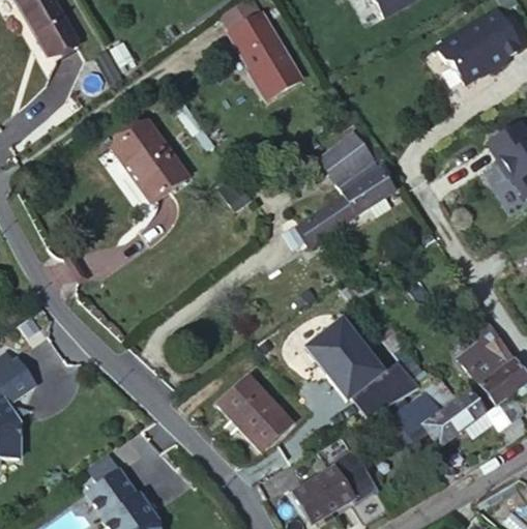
[(17,0),(48,54),(75,39),(52,0),(17,0)]
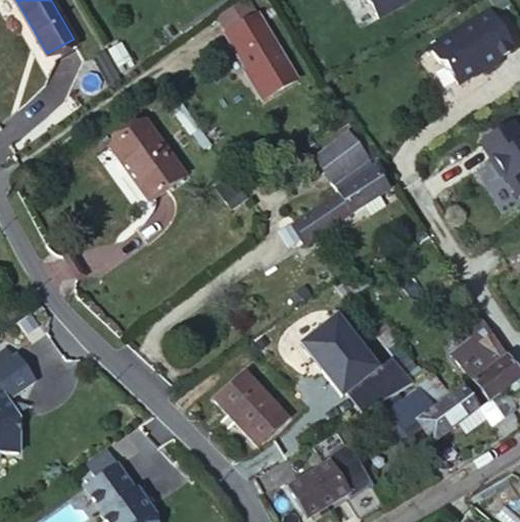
[(233,31),(264,9),(256,0),(242,0),(222,14),(233,31)]
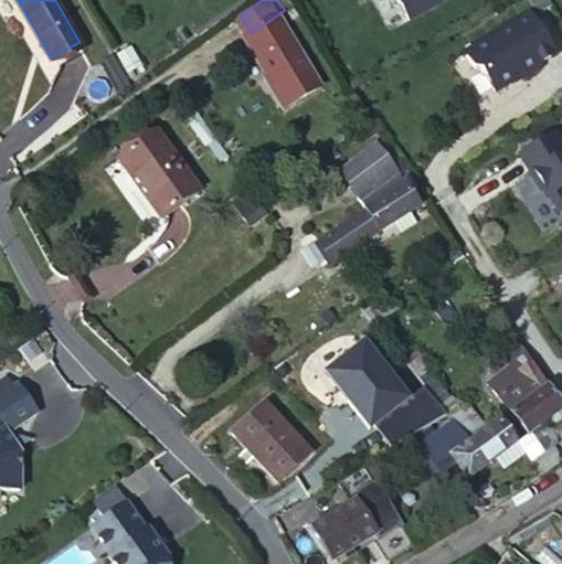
[(401,0),(411,18),(442,0),(401,0)]
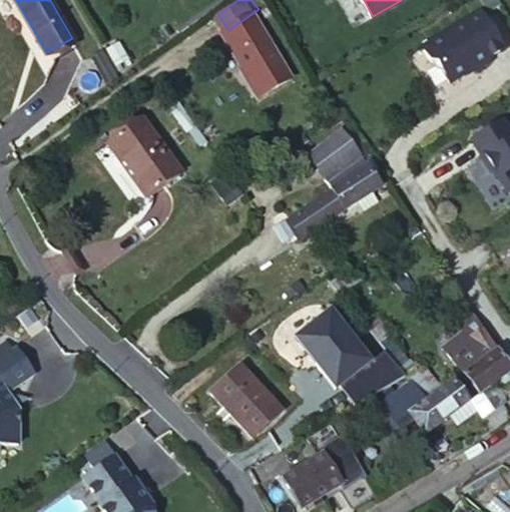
[(300,67),(259,9),(228,30),(251,62),(271,89),(300,67)]
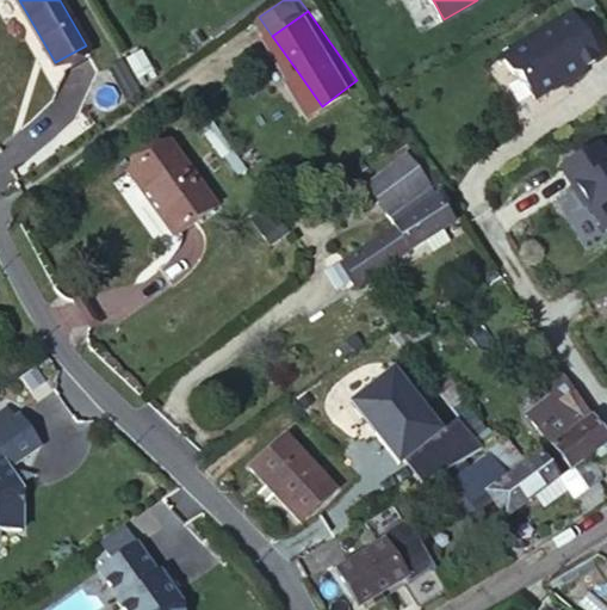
[(519,69),(532,93),(562,76),(564,80),(582,69),(580,66),(599,56),(574,11),(502,50),(511,67),(519,69)]
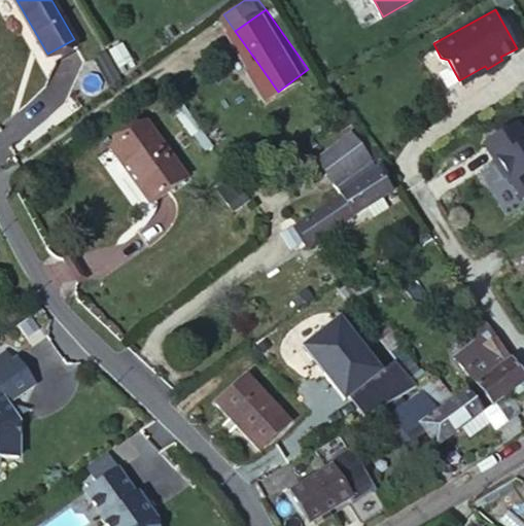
[(274,94),(278,92),(258,64),(254,68),(274,94)]
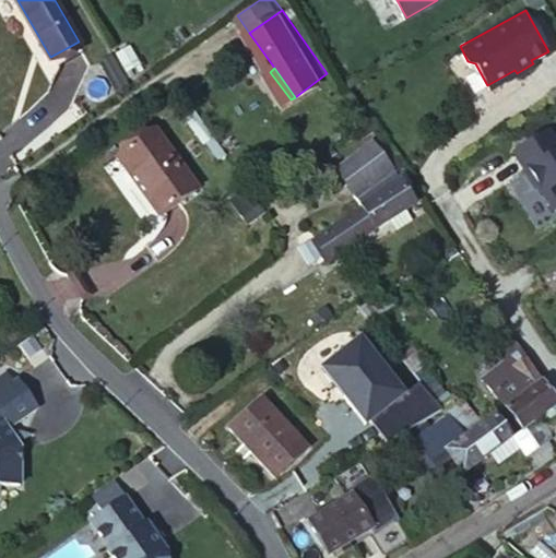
[(555,138),(548,127),(515,149),(527,167),(524,168),(535,185),(537,183),(554,209),(555,208),(555,138)]
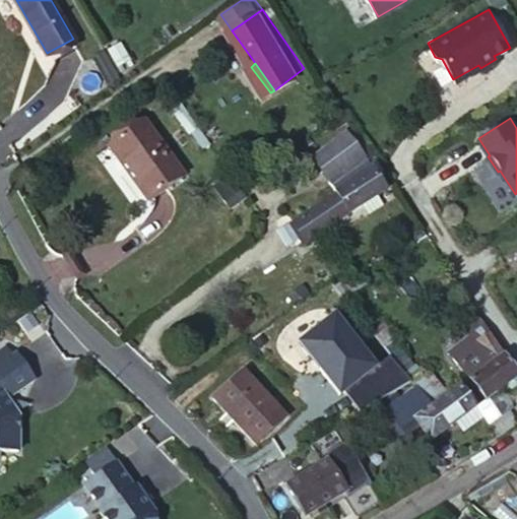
[(151,198),(185,173),(146,121),(110,147),(124,166),(127,164),(151,198)]
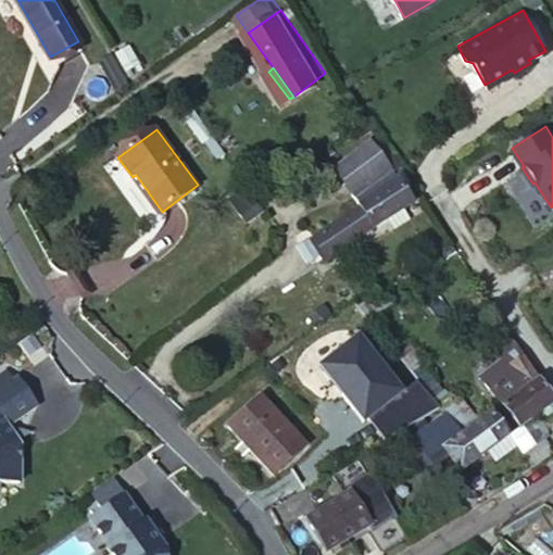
[(354,193),(392,167),(375,140),(336,166),(354,193)]
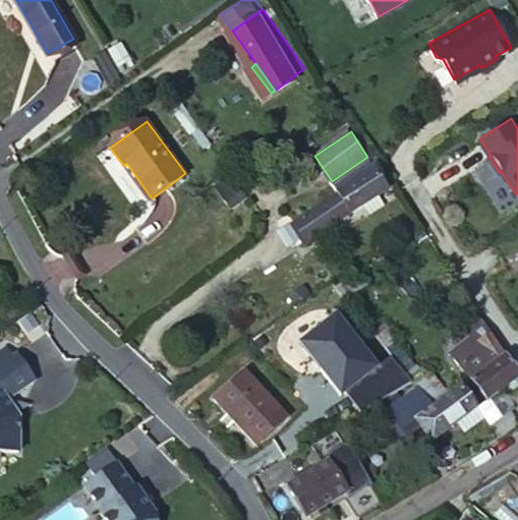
[(394,183),(373,153),(367,157),(388,188),(394,183)]
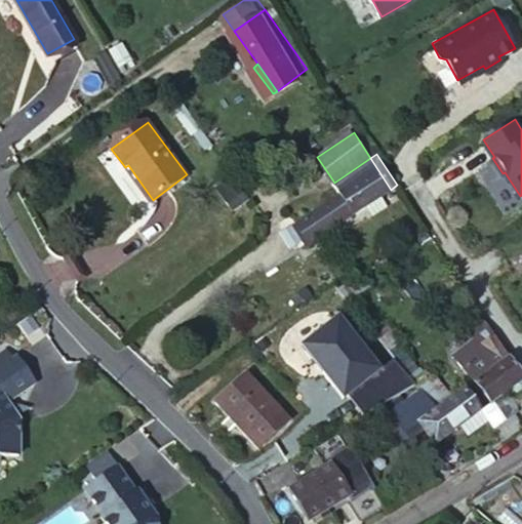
[(391,190),(370,158),(334,183),(340,193),(355,213),(366,206),(382,196),(391,190)]
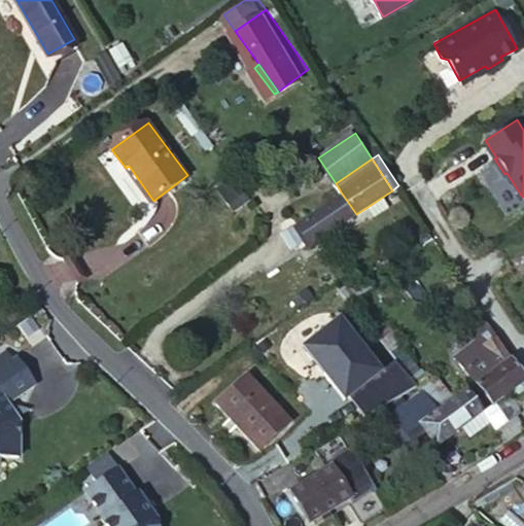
[(356,214),(342,194),(300,222),(313,244),(356,214)]
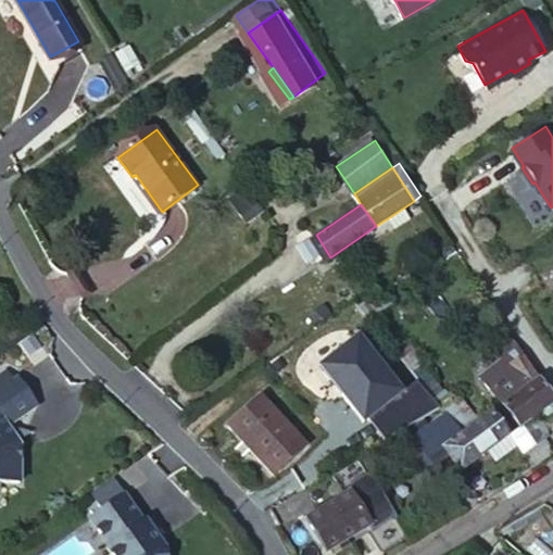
[(410,216),(404,207),(388,218),(393,228),(410,216)]
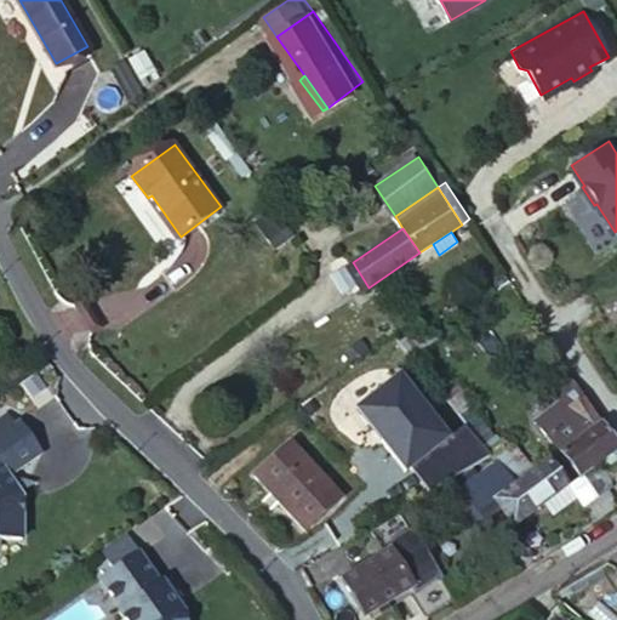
[(369,288),(353,262),(347,267),(363,293),(369,288)]
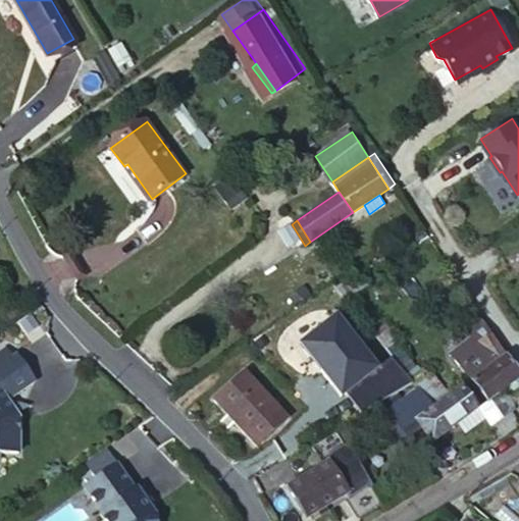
[(338,276),(348,270),(342,260),(332,267),(338,276)]
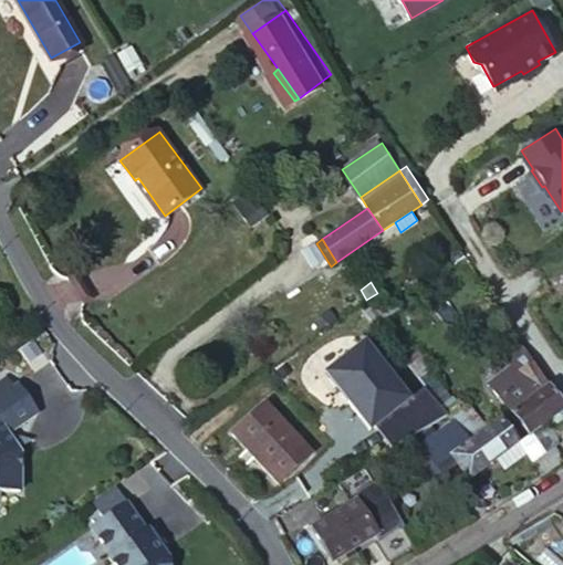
[(361,418),(403,389),(367,338),(326,367),(361,418)]
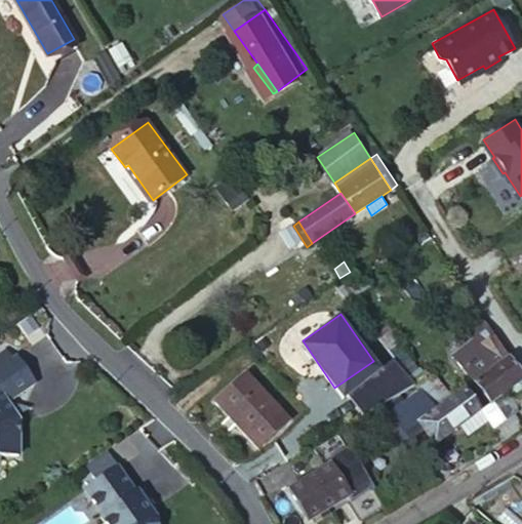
[(490,401),(521,378),(521,371),(493,330),(482,314),(467,324),(477,339),(454,355),(473,383),(490,401)]
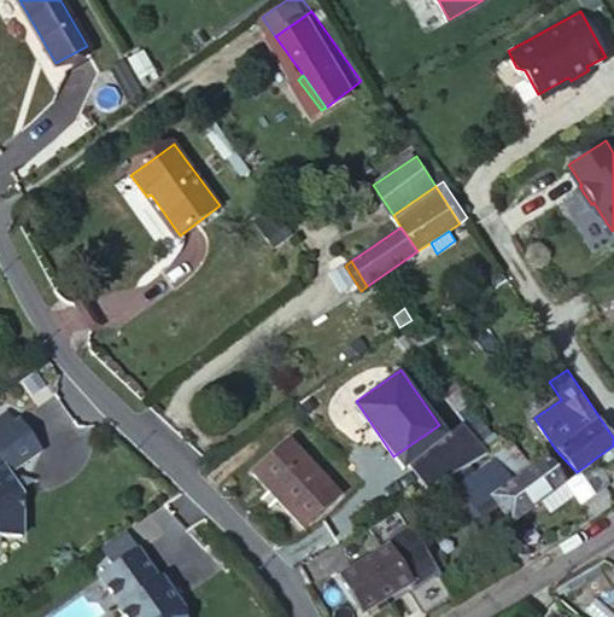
[(483,441),(493,432),(472,405),(474,402),(457,382),(445,393),(483,441)]
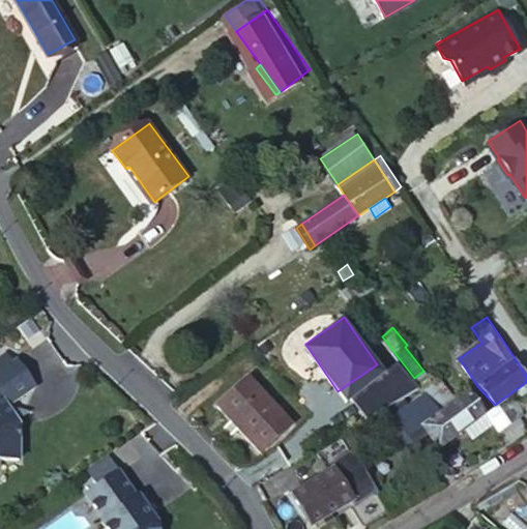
[(0,466),(1,467),(1,459),(22,459),(21,422),(19,419),(8,405),(37,385),(18,357),(15,360),(8,352),(0,357),(0,466)]
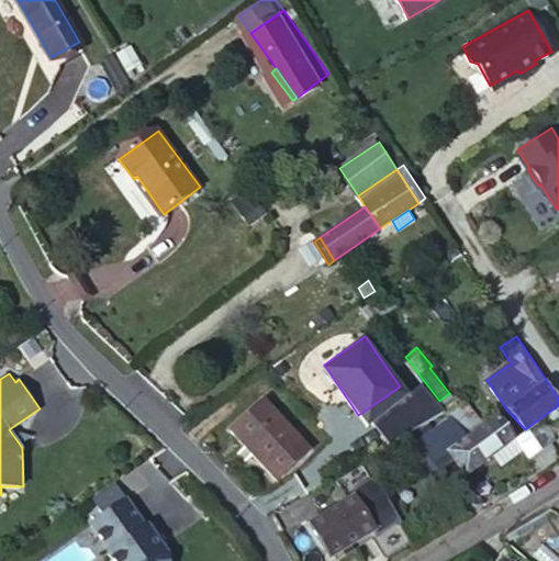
[(469,434),(488,421),(468,394),(449,407),(469,434)]
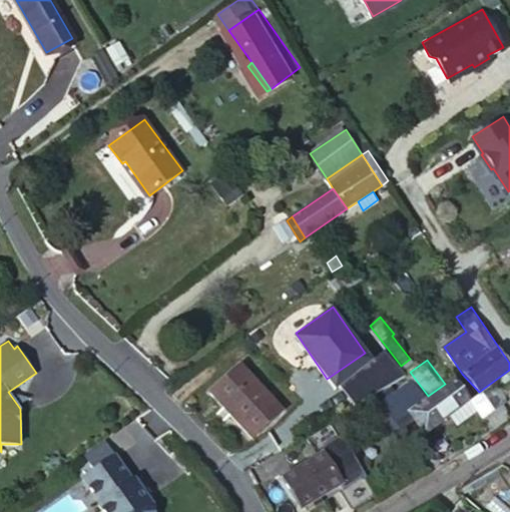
[(251,437),(281,411),(240,366),(211,393),(251,437)]
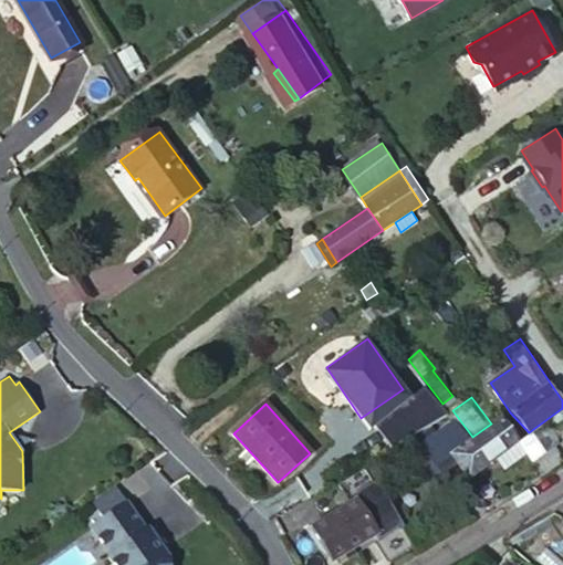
[(503,451),(519,440),(503,419),(471,441),(455,418),(454,419),(433,435),(419,445),(423,449),(438,470),(439,472),(455,462),(466,478),(496,457),(503,451)]
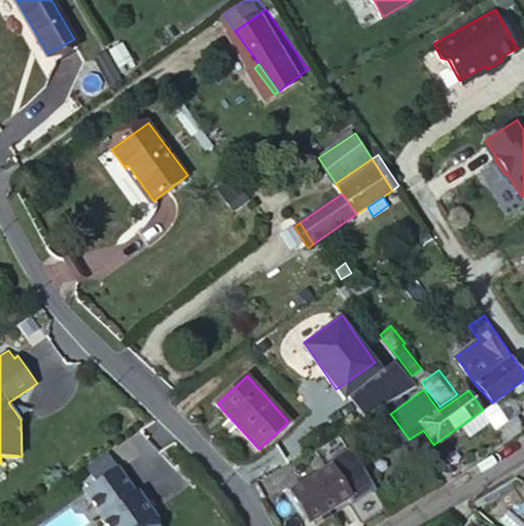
[(390,414),(403,405),(398,399),(386,409),(390,414)]
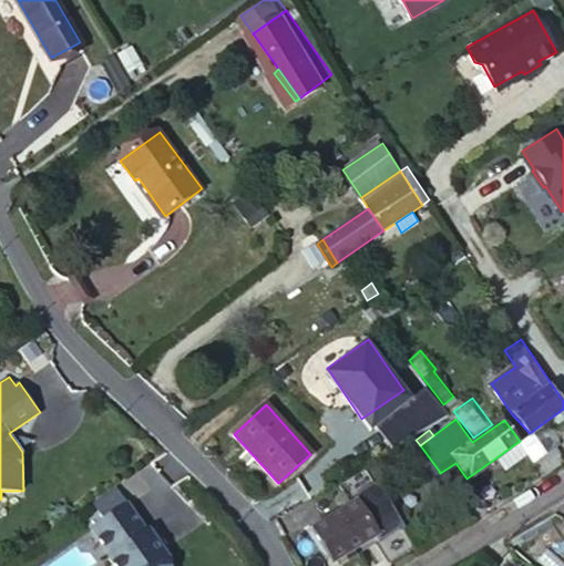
[(9,433),(20,449),(37,439),(9,433)]
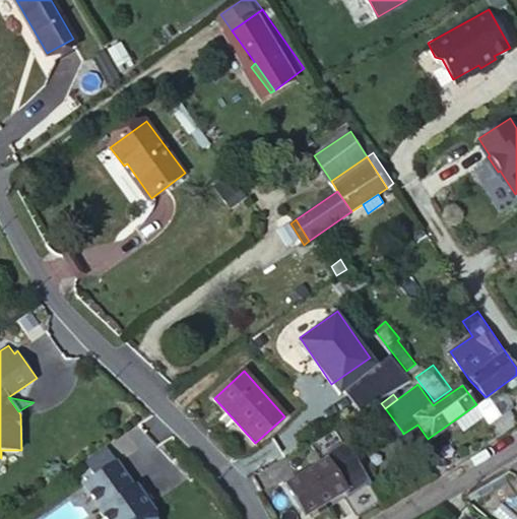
[(469,424),(483,414),(476,404),(462,414),(469,424)]
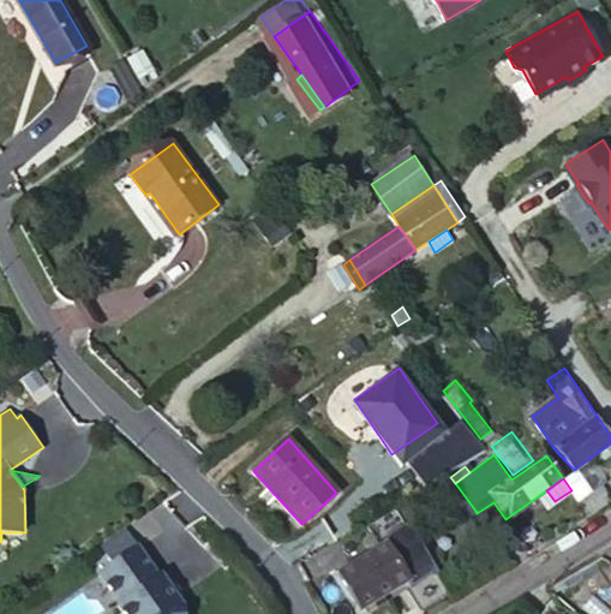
[(589,517),(610,501),(610,493),(604,483),(577,501),(589,517)]
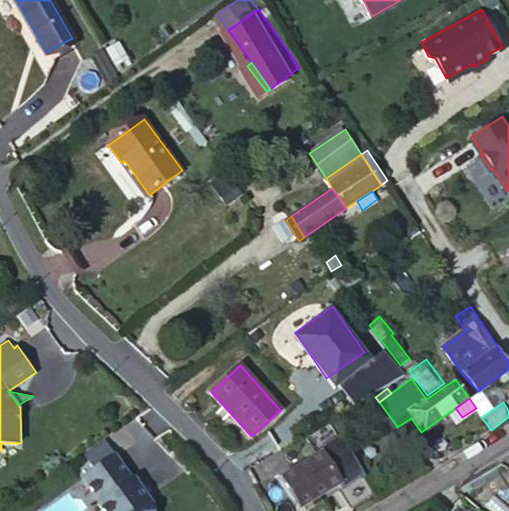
[(384,433),(396,425),(382,406),(369,415),(384,433)]
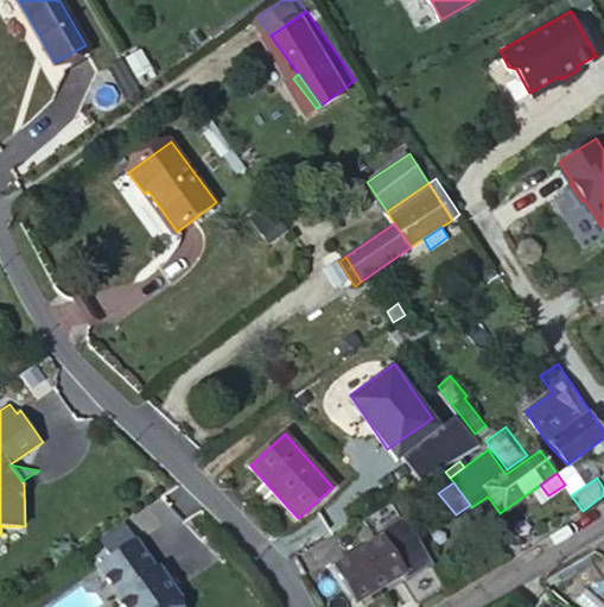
[(548,495),(540,485),(532,491),(540,501),(548,495)]
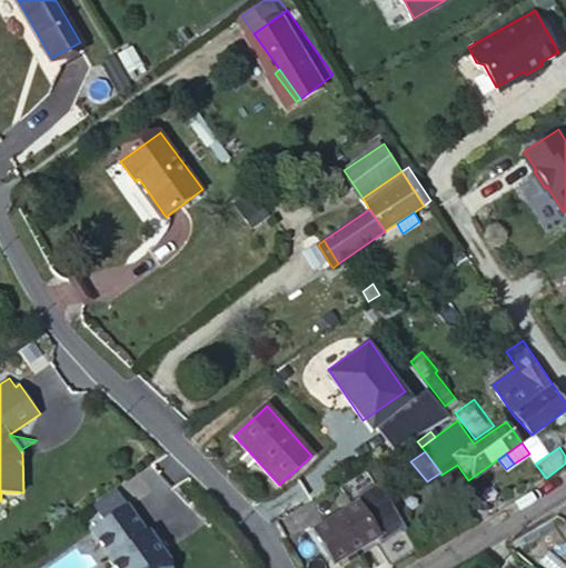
[(377,480),(353,496),(356,501),(311,527),(333,564),(377,537),(380,542),(404,530),(404,532),(406,531),(378,478),(376,479),(377,480)]
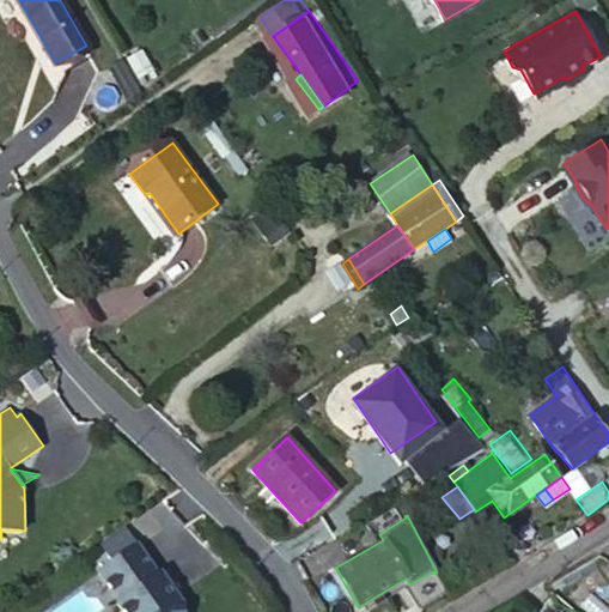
[(101,546),(110,561),(135,544),(125,529),(101,546)]
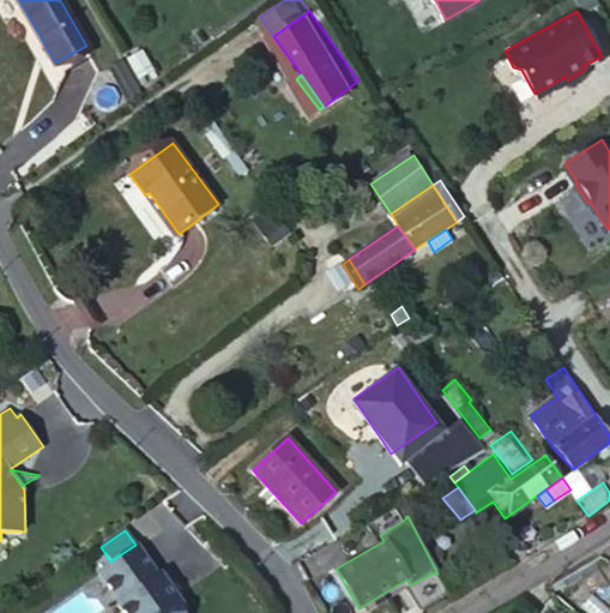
[(158,575),(137,544),(136,545),(97,571),(119,601),(116,604),(122,612),(183,612),(182,605),(161,572),(158,575)]
